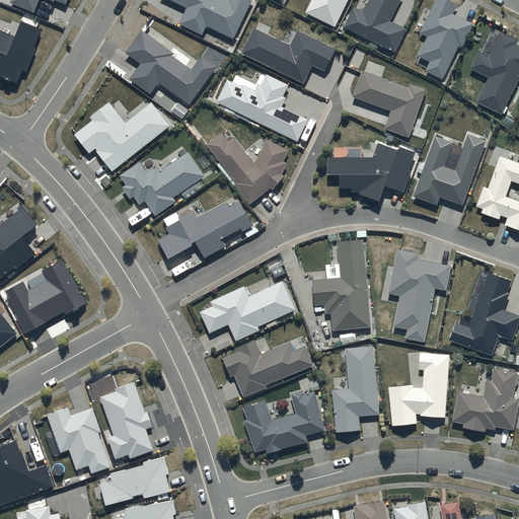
[(11,0),(10,3),(33,13),(39,0),(48,0),(54,2),(55,0),(66,5),(67,0),(11,0)]
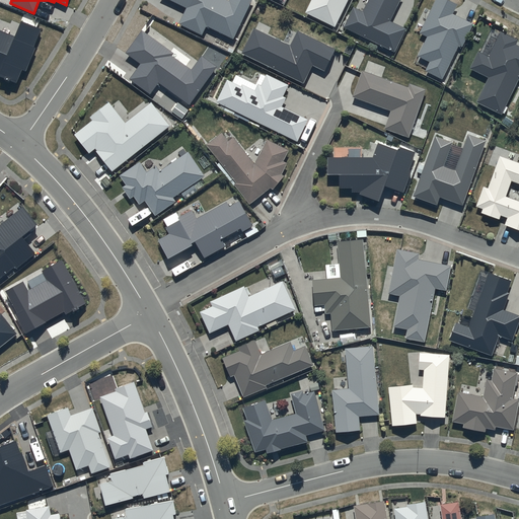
[(229,0),(229,1),(226,0),(169,0),(187,8),(178,23),(202,34),(207,25),(233,39),(252,0),(229,0)]
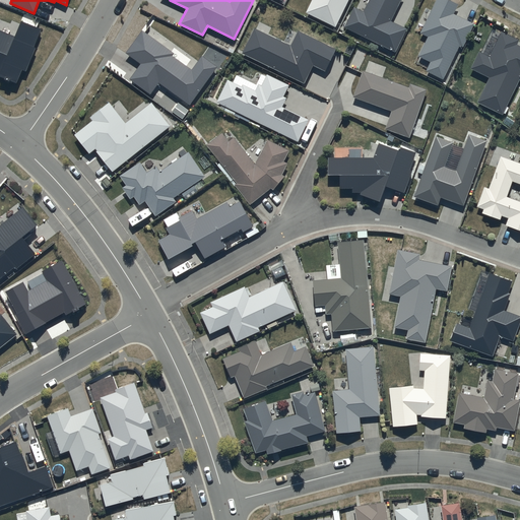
[(312,0),(306,12),(335,26),(348,0),(312,0)]
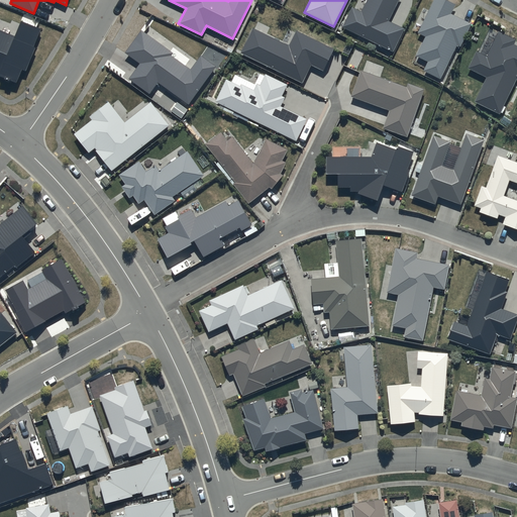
[(367,0),(362,12),(352,7),(342,27),(393,52),(404,28),(389,21),(398,0),(367,0)]
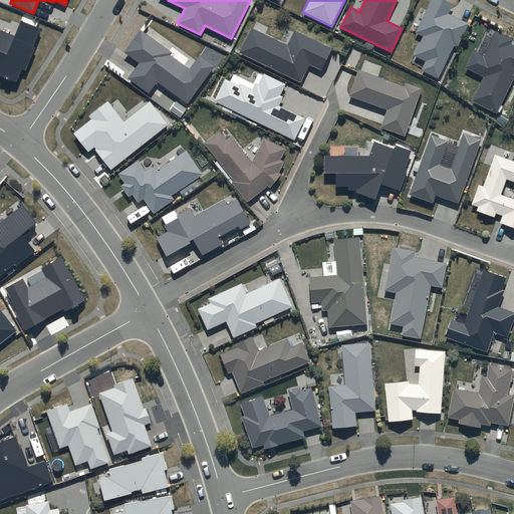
[(454,4),(445,0),(430,0),(415,32),(423,36),(414,55),(427,61),(422,70),(438,78),(454,45),(458,47),(469,23),(449,13),(454,4)]
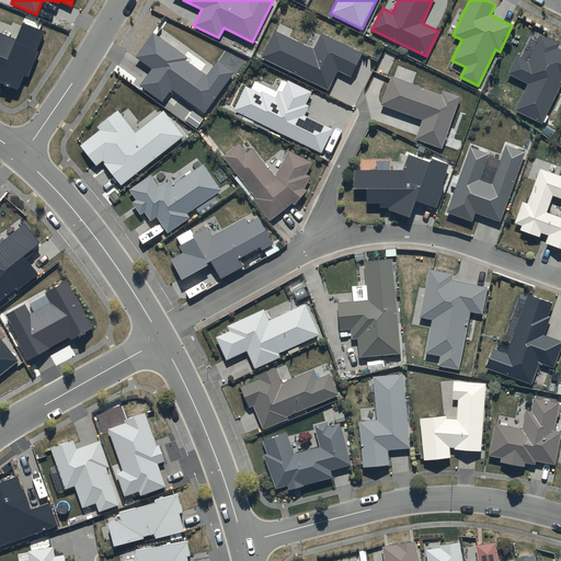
[(0,82),(18,90),(23,76),(27,77),(38,52),(36,50),(45,32),(23,22),(16,39),(0,32),(0,82)]
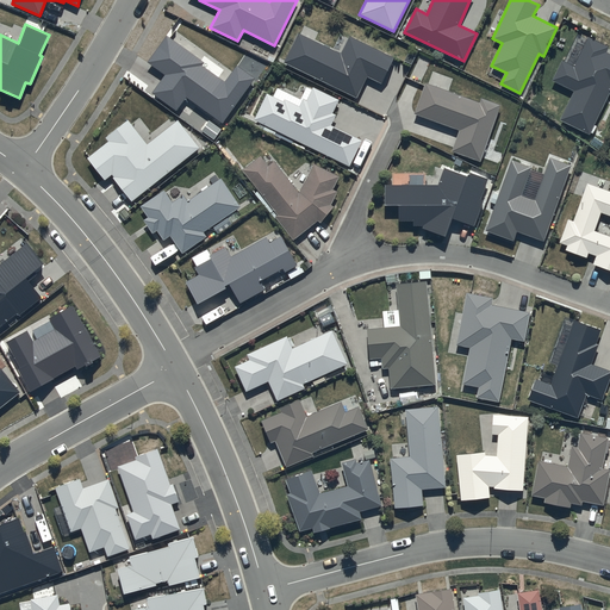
[(298,33),(282,62),(356,98),(367,76),(381,83),(393,58),(349,36),(340,54),(298,33)]
